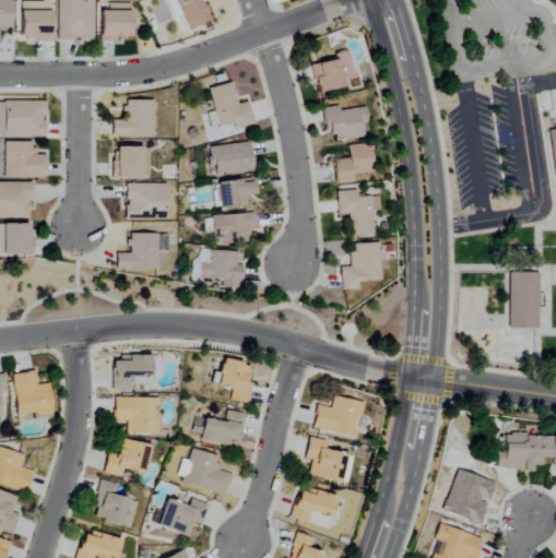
[(59,40),(95,40),(96,0),(59,0),(59,40)]
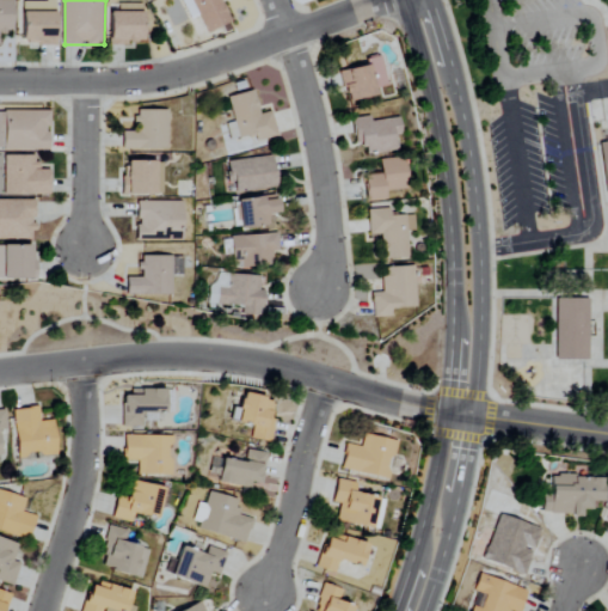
[(234,23),(223,0),(185,0),(194,19),(202,16),(209,32),(234,23)]
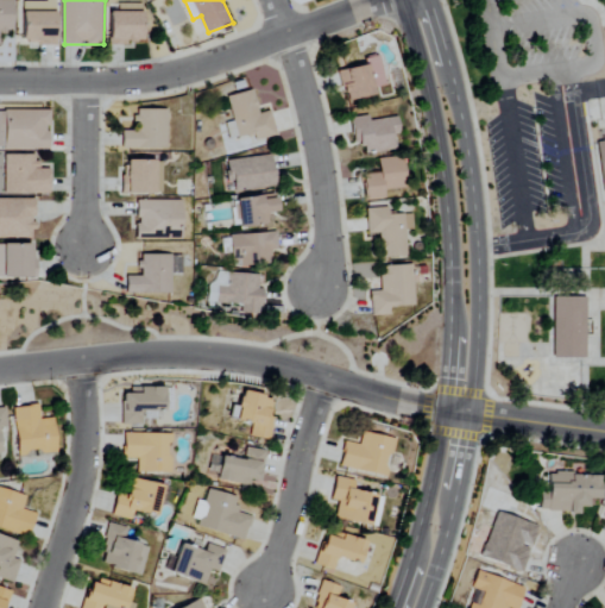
[(58,44),(57,1),(24,1),(25,44),(58,44)]
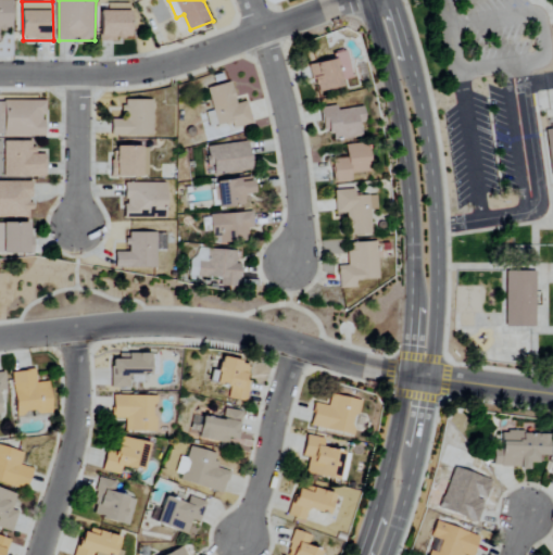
[(102,11),(102,40),(133,40),(133,3),(110,3),(110,11),(102,11)]
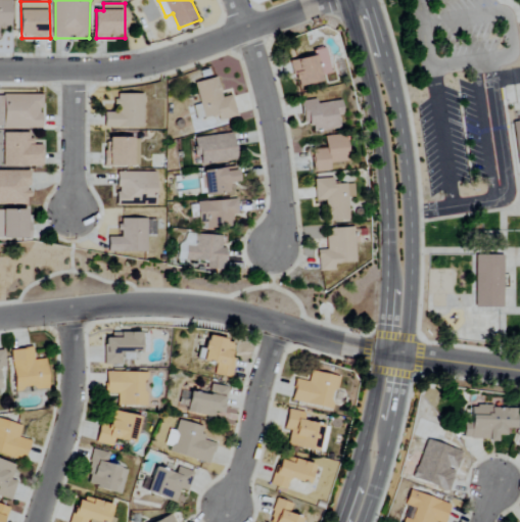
[(333,73),(327,47),(315,49),(316,54),(292,59),(299,86),(324,81),(323,75),(333,73)]
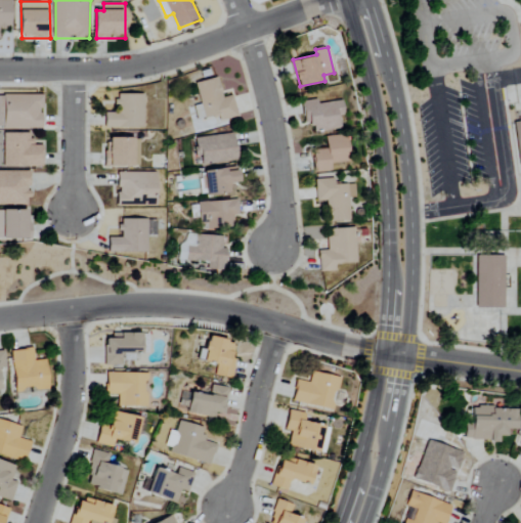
[(198,82),(203,103),(197,105),(200,119),(220,114),(221,120),(240,116),(234,94),(225,97),(220,77),(198,82)]
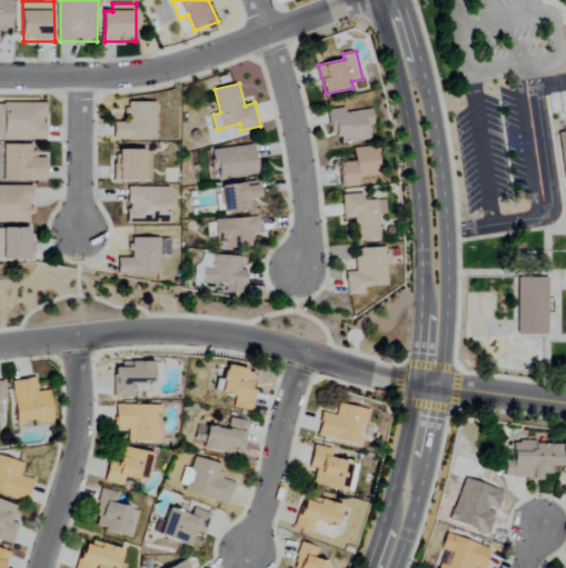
[(158,100),(127,101),(128,121),(116,121),(116,138),(159,137),(158,100)]
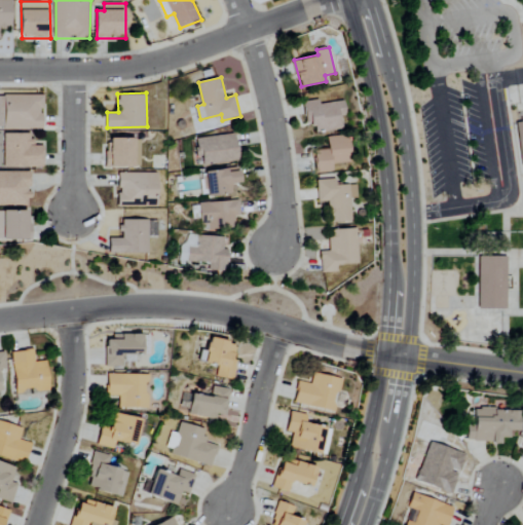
[(0,95),(0,127),(44,127),(44,95),(0,95)]
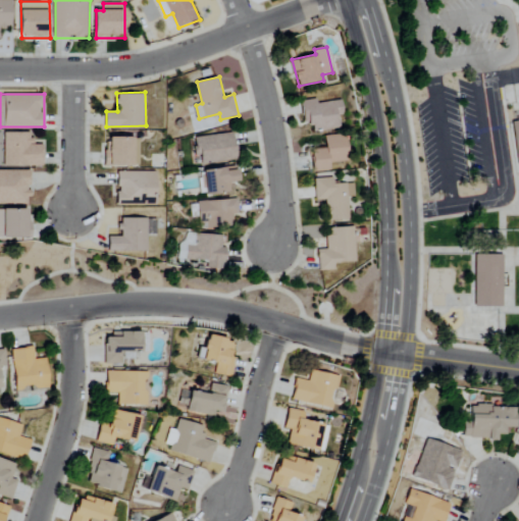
[(318,103),(317,98),(302,100),(305,124),(314,123),(315,131),(341,126),(338,108),(344,108),(342,99),(318,103)]
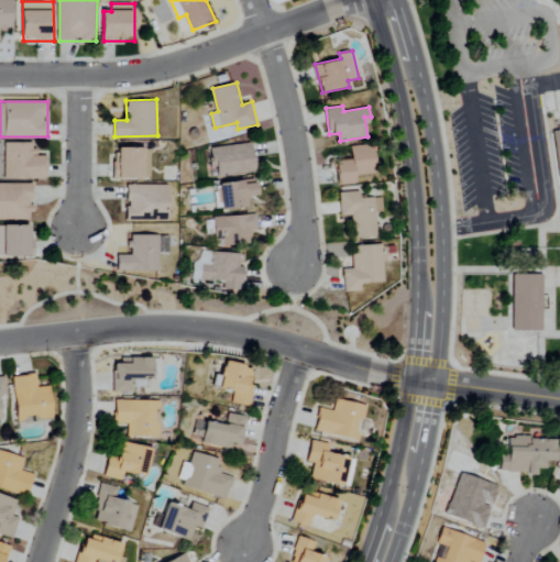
[(7,178),(48,177),(48,155),(34,155),(34,142),(7,142),(7,178)]
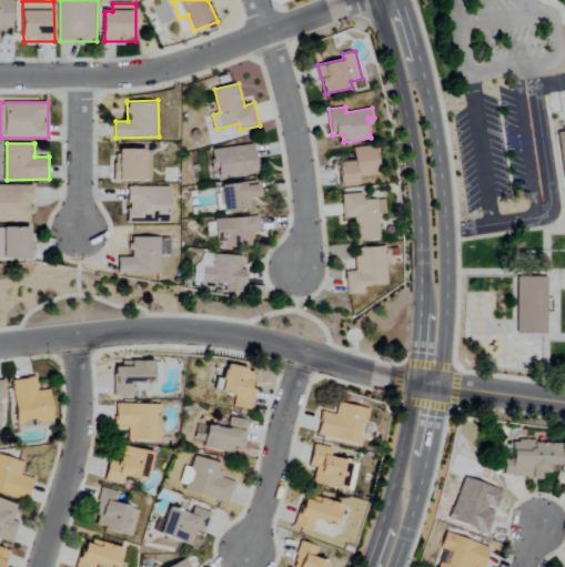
[(213,149),(217,178),(260,172),(256,143),(213,149)]
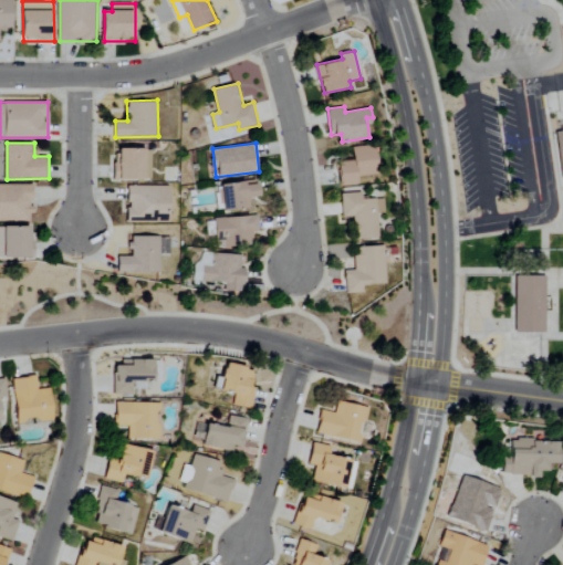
[(341,161),(342,185),(362,184),(361,176),(379,175),(377,145),(354,146),(354,160),(341,161)]
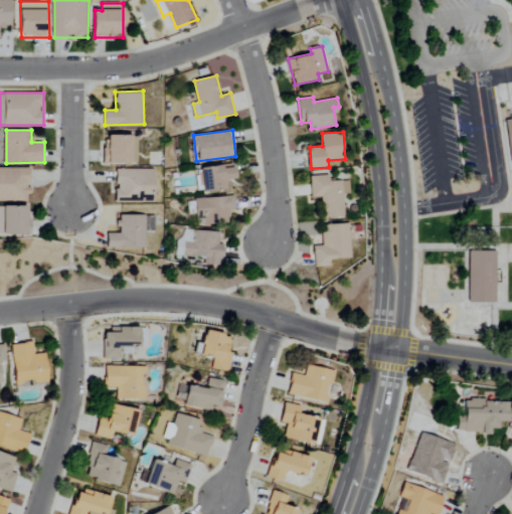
[(107,162),(139,163),(139,135),(107,135),(107,162)]
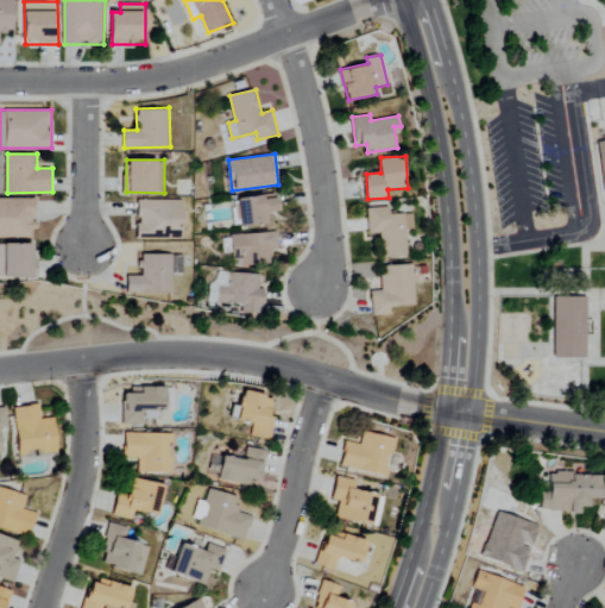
[(243,226),(272,224),(271,212),(281,211),(279,193),(240,196),(243,226)]
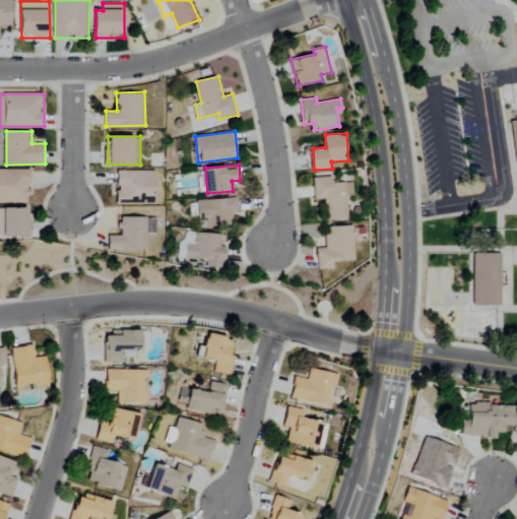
[(0,202),(30,203),(31,170),(0,169),(0,202)]
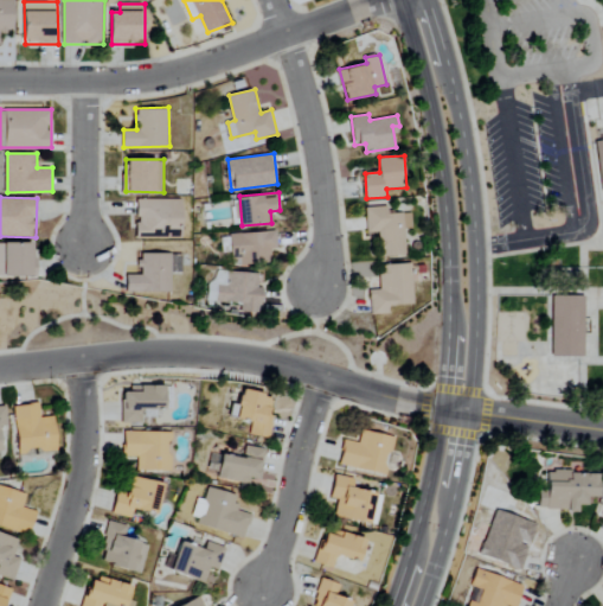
[(138,199),(139,238),(183,238),(183,198),(138,199)]
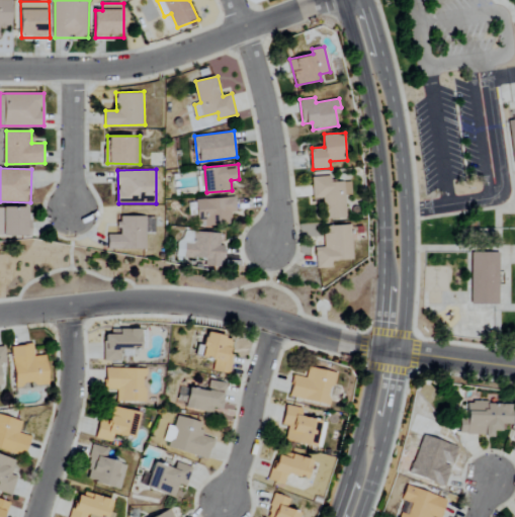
[(315,198),(325,198),(325,219),(348,218),(347,195),(353,195),(353,181),(332,181),(332,175),(314,176),(315,198)]
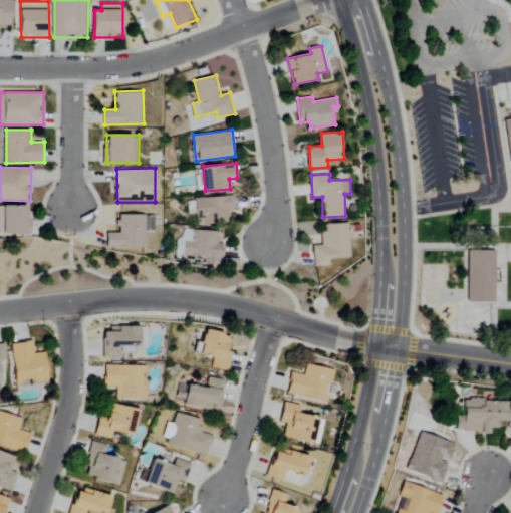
[(196,197),(197,223),(231,222),(231,211),(236,211),(236,195),(196,197)]
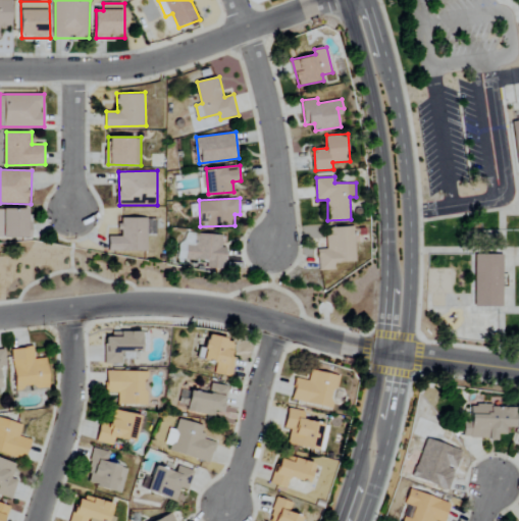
[(0,207),(0,237),(32,238),(32,208),(0,207)]
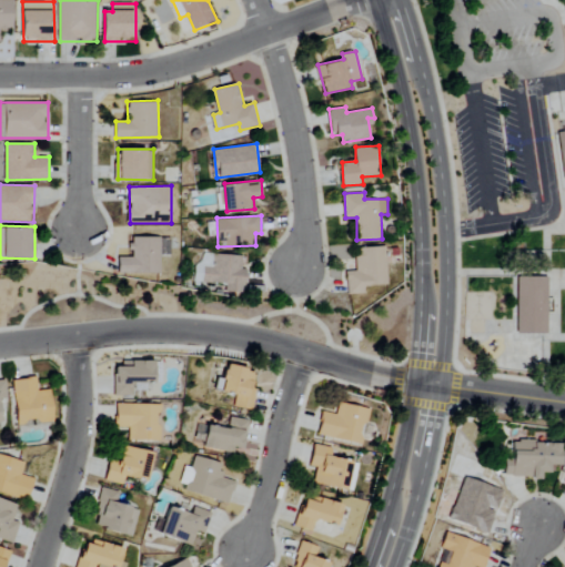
[(162,273),(163,254),(172,254),(172,238),(133,236),(133,256),(120,256),(120,273),(162,273)]
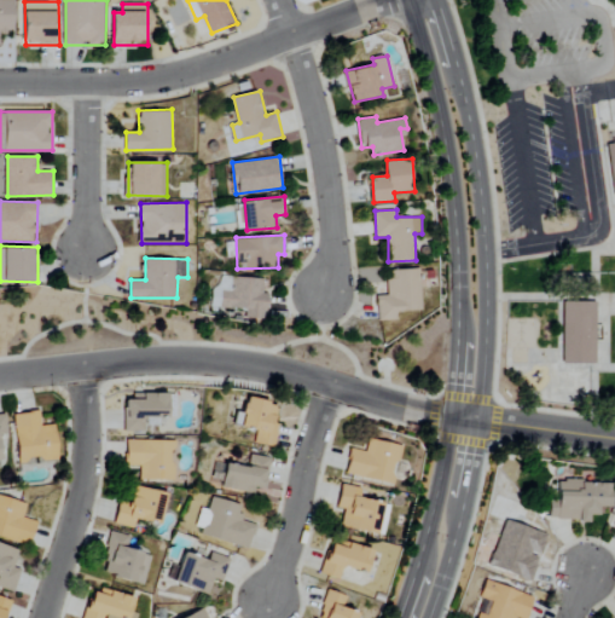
[(424,315),(422,269),(394,269),(394,278),(388,278),(389,295),(379,295),(379,316),(424,315)]
